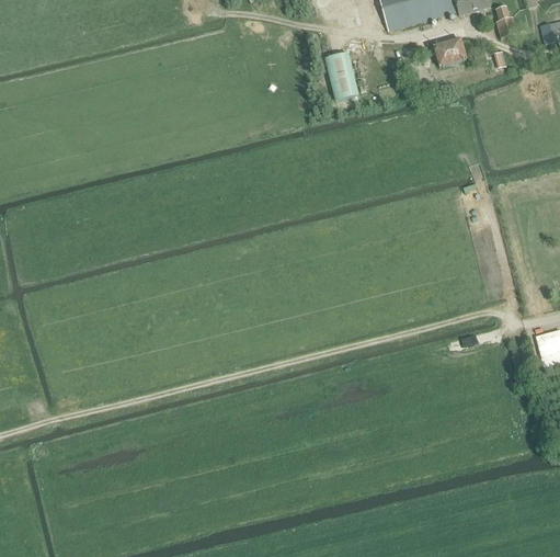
[(459,15),(490,7),(488,0),(379,0),(388,31),(458,11),(459,15)]
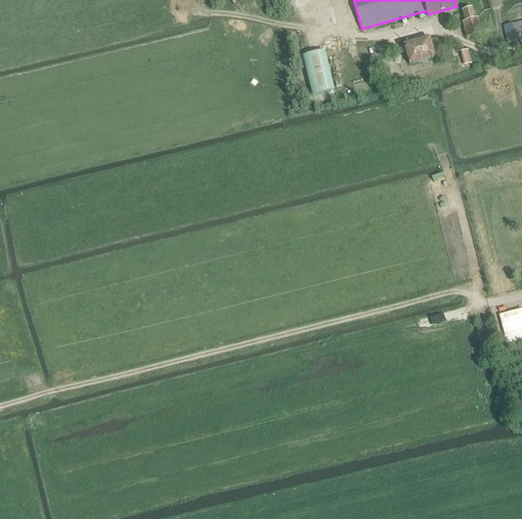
[(467,35),(481,32),(477,17),(474,17),(471,7),(463,9),(466,19),(463,20),(467,35)]
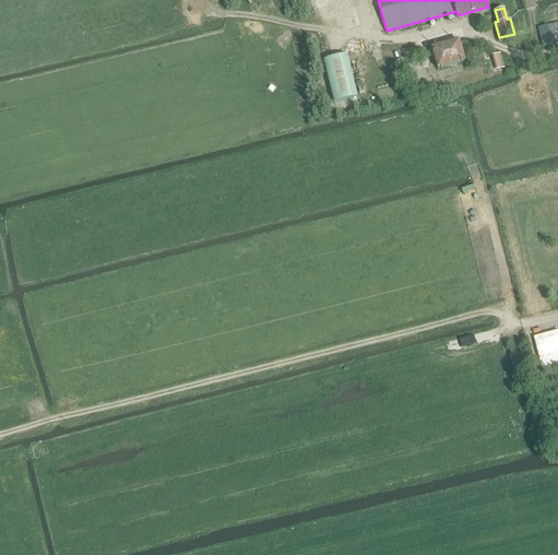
[(551,42),(551,40),(557,38),(557,19),(547,22),(547,23),(538,25),(543,44),(551,42)]
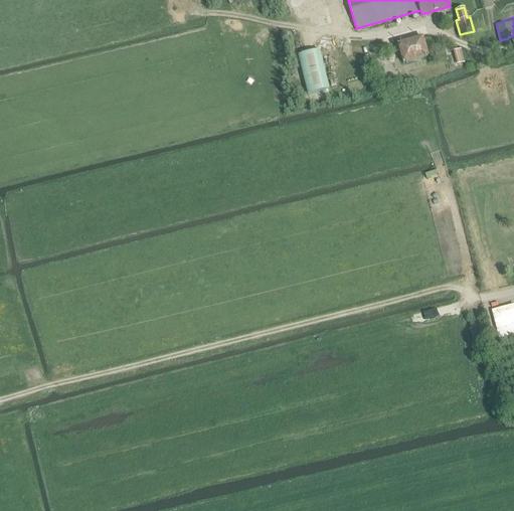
[(319,47),(298,52),(307,92),(329,86),(319,47)]
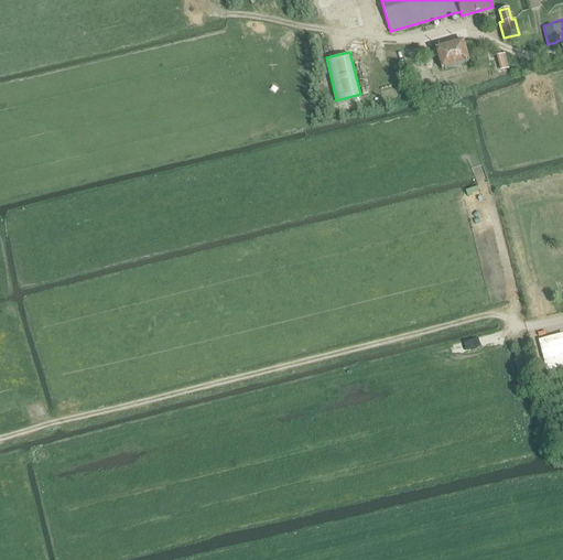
[(419,95),(436,89),(430,68),(412,75),(419,95)]
